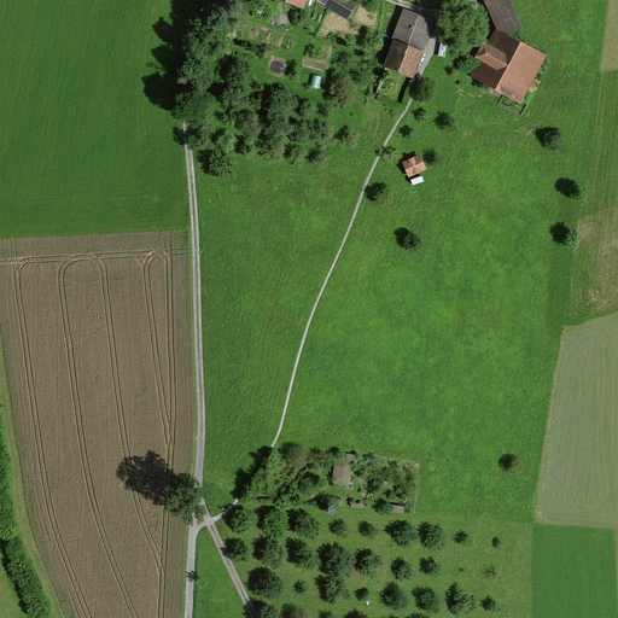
[(339,0),(330,0),(327,11),(353,18),(356,5),(339,0)]
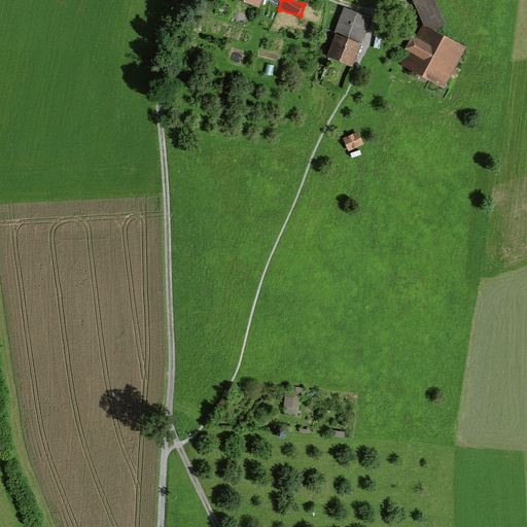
[(349,11),(330,57),(353,65),(371,20),(349,11)]
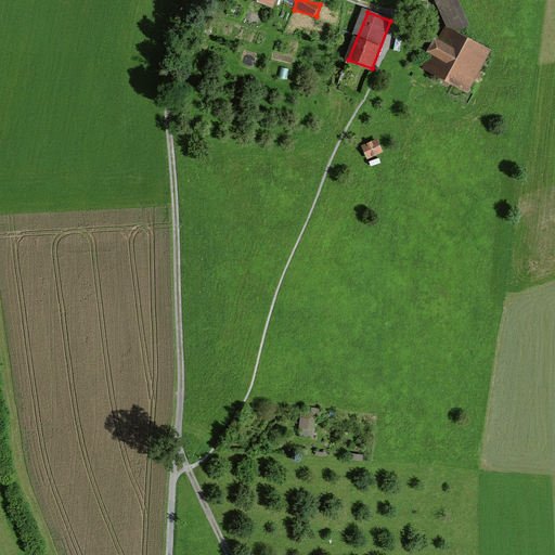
[(446,29),(426,68),(470,90),(490,51),(446,29)]
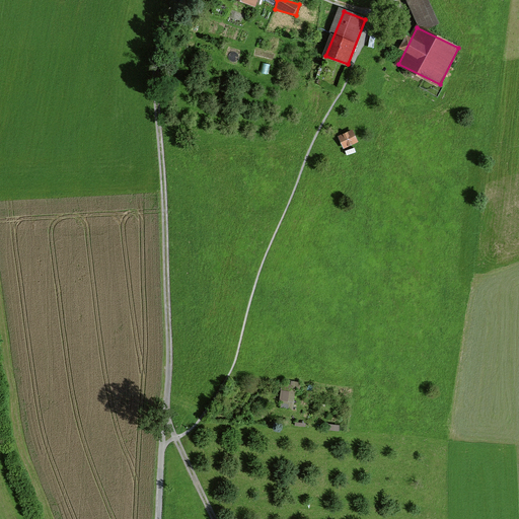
[(353,129),(338,135),(344,147),(358,141),(353,129)]
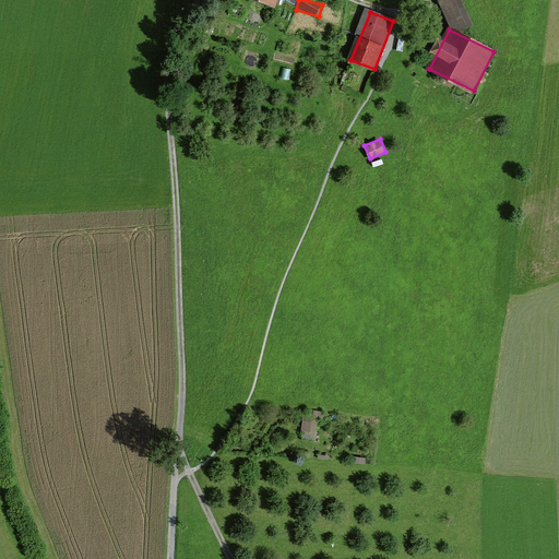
[(322,420),(324,412),(314,409),(312,418),(322,420)]
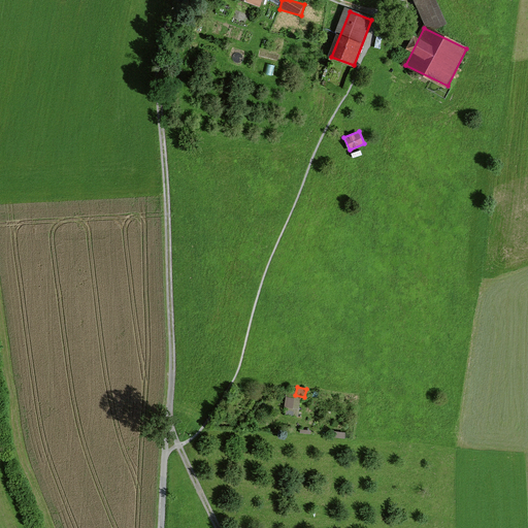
[(289,394),(285,414),(299,417),(303,397),(289,394)]
